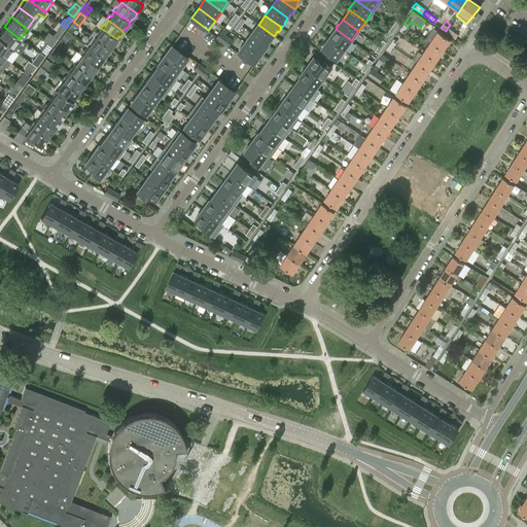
[(79,26),(73,22),(71,25),(79,31),(81,28),(79,26)]
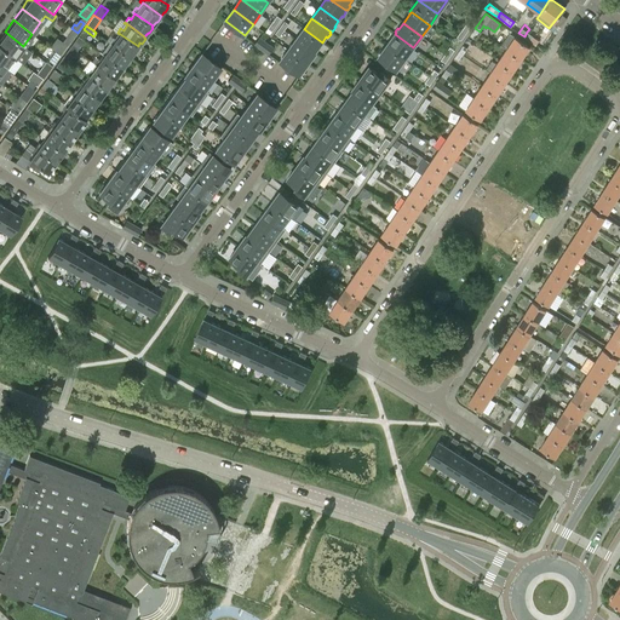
[(67,36),(64,40),(69,44),(78,33),(73,29),(67,36)]
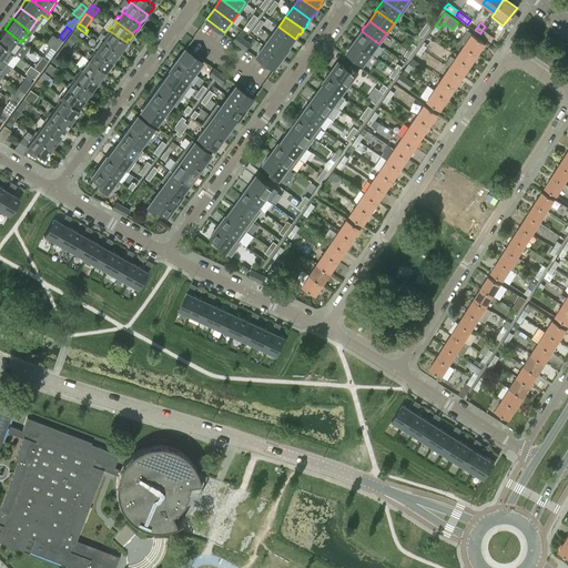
[(288,48),(295,39),(279,27),(272,36),(288,48)]
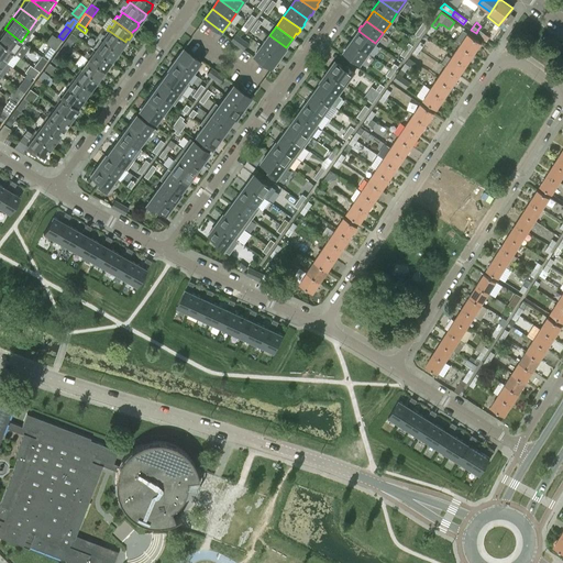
[(13,52),(21,42),(4,29),(0,34),(0,42),(11,51),(13,52)]
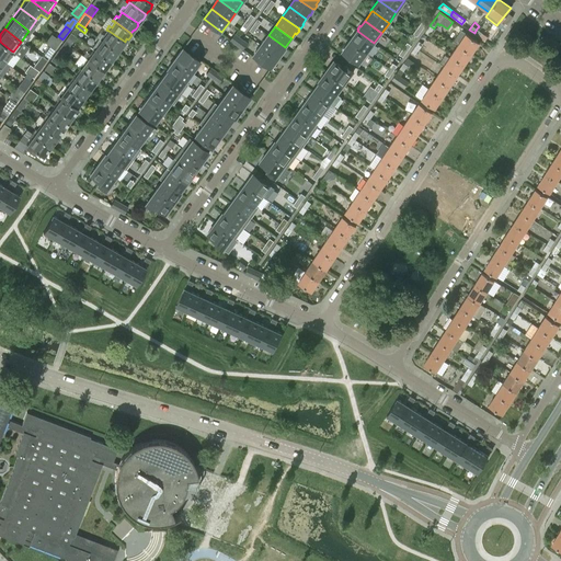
[(474,33),(484,41),(488,37),(477,29),(474,33)]
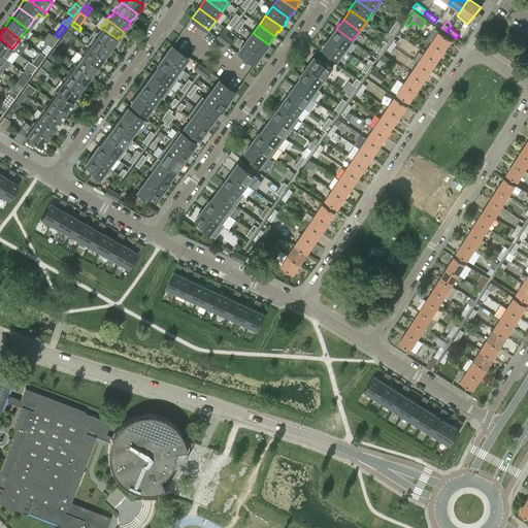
[(102,29),(98,34),(96,33),(93,36),(95,38),(95,37),(110,48),(112,45),(114,45),(117,41),(117,40),(118,39),(102,29)]
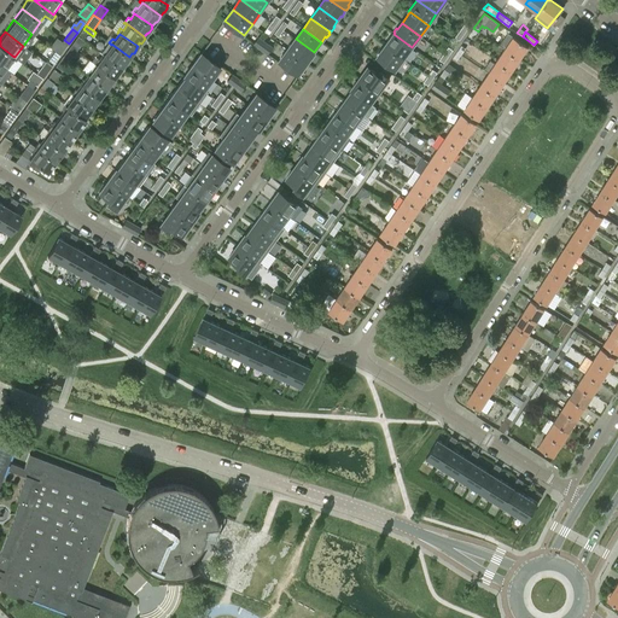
[(404,58),(412,47),(394,34),(392,35),(392,34),(389,39),(390,39),(385,45),(404,58)]
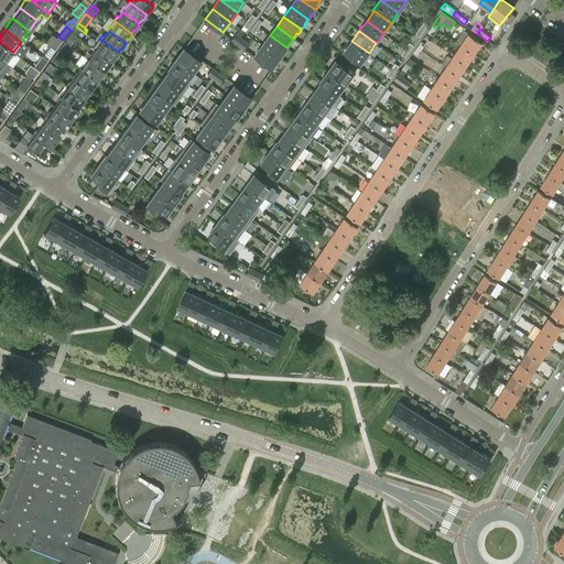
[(461,45),(475,54),(481,43),(464,31),(456,42),(461,45)]
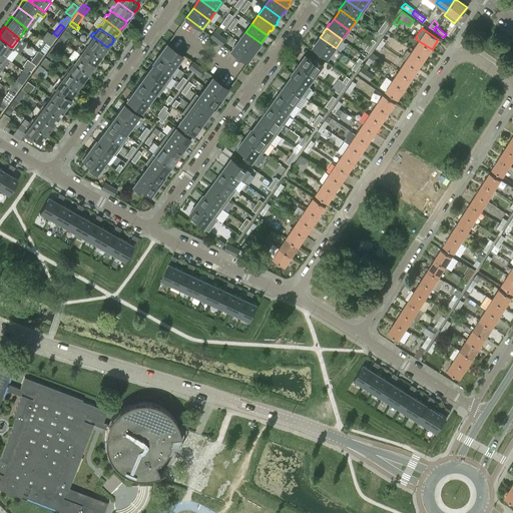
[(64,30),(59,38),(64,42),(70,34),(64,30)]
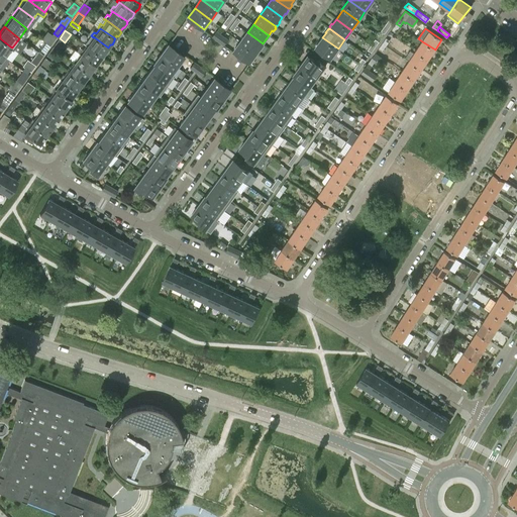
[(221,34),(217,31),(212,37),(217,40),(221,34)]
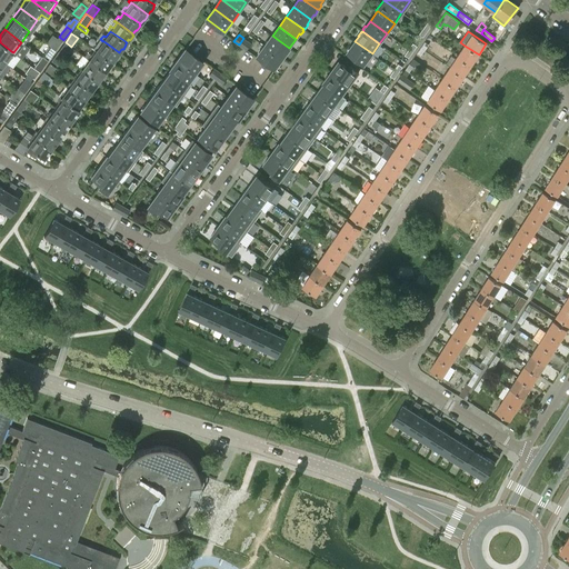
[(265,46),(282,59),(290,49),(289,48),(272,36),(265,46)]
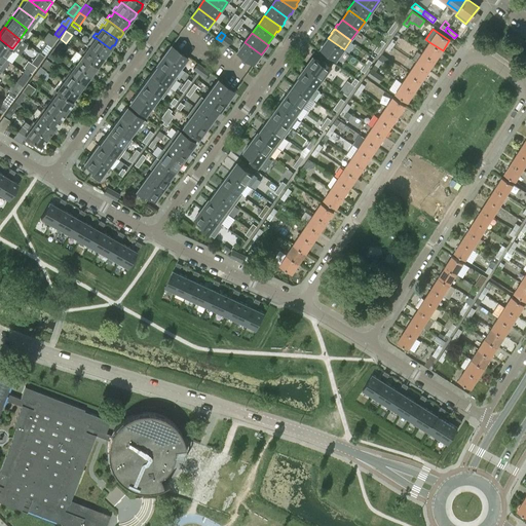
[(51,47),(59,37),(54,34),(47,43),(51,47)]
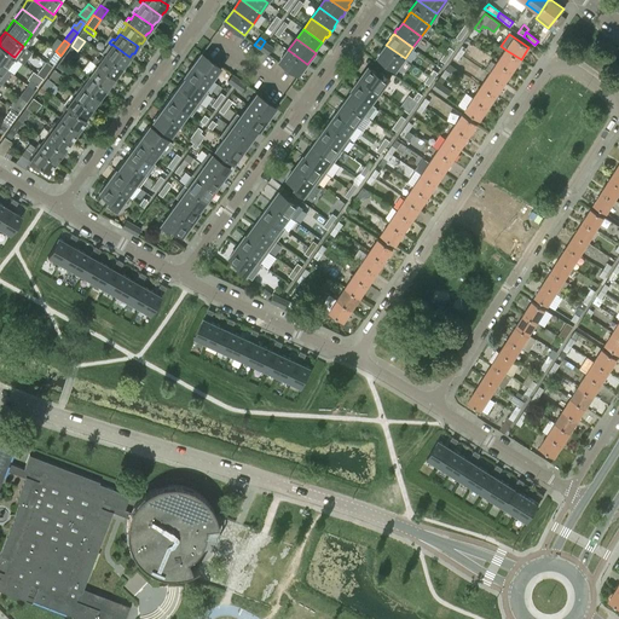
[(111,44),(111,45),(108,51),(105,48),(102,53),(104,55),(122,67),(125,64),(127,64),(129,59),(129,58),(129,57),(111,44)]
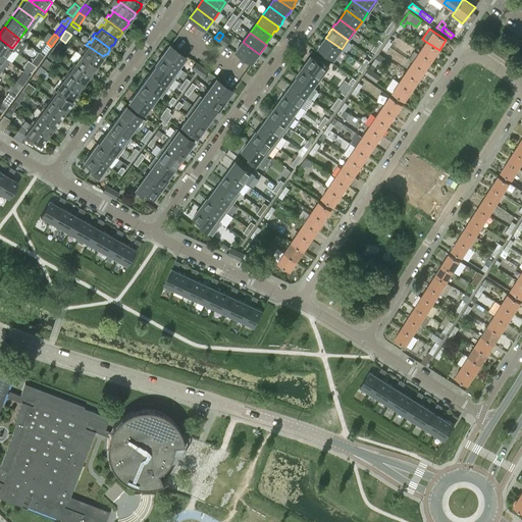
[(221,43),(225,46),(230,40),(225,37),(221,43)]
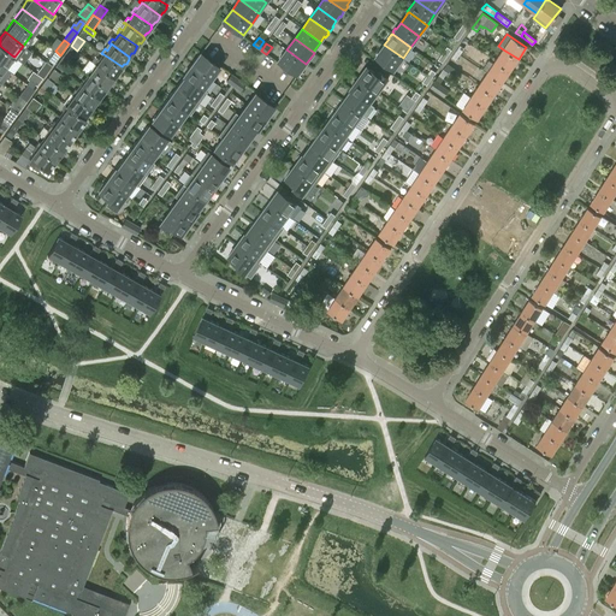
[(403,58),(384,45),(380,51),(379,49),(377,54),(375,57),(395,70),(403,58)]
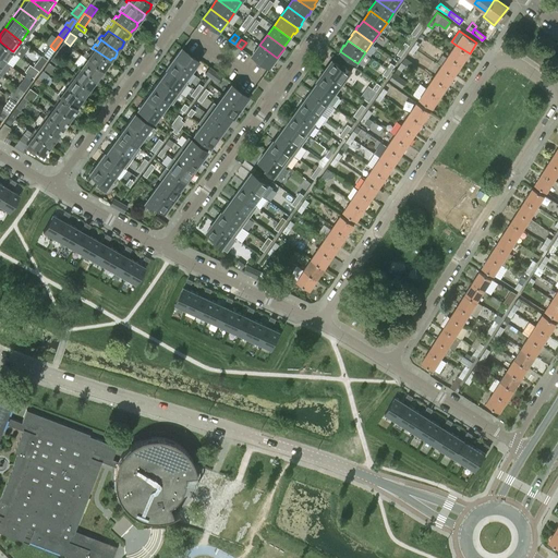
[(0,58),(3,61),(11,50),(0,41),(0,58)]
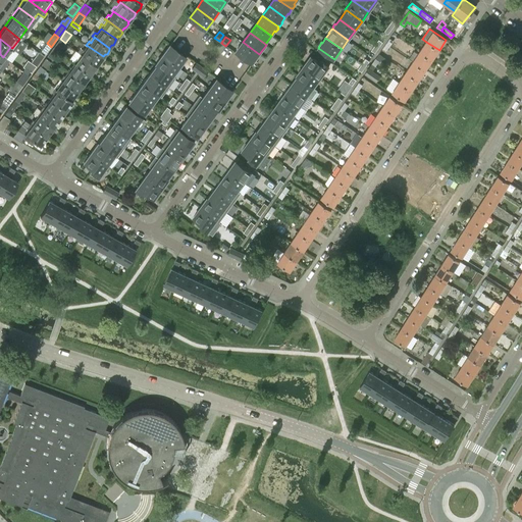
[(59,51),(65,43),(60,39),(53,47),(59,51)]
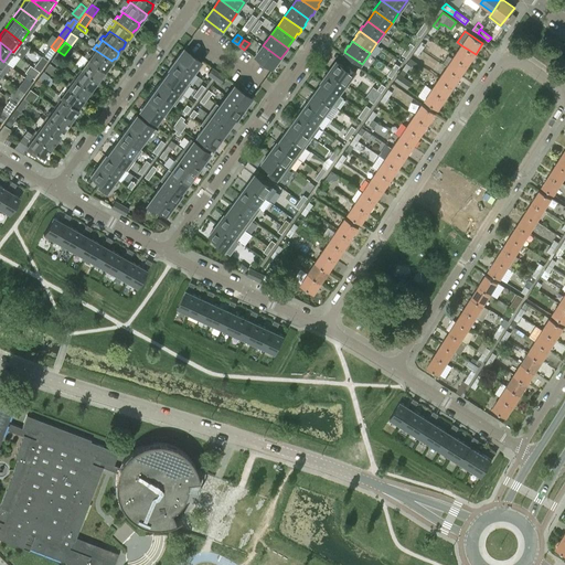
[(263,45),(256,55),(274,68),(280,59),(263,45)]
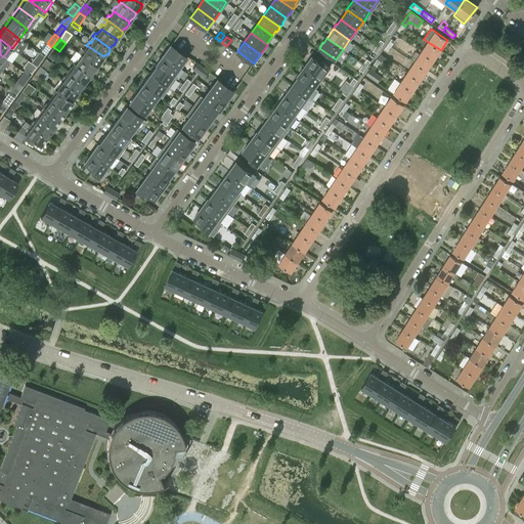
[(422,52),(434,60),(441,50),(428,42),(422,52)]
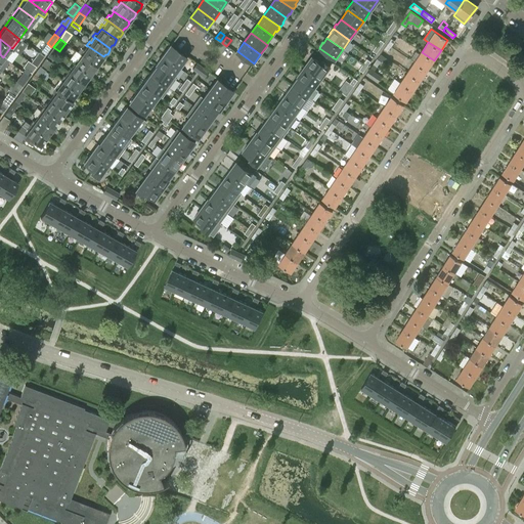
[(45,54),(51,47),(47,43),(41,51),(45,54)]
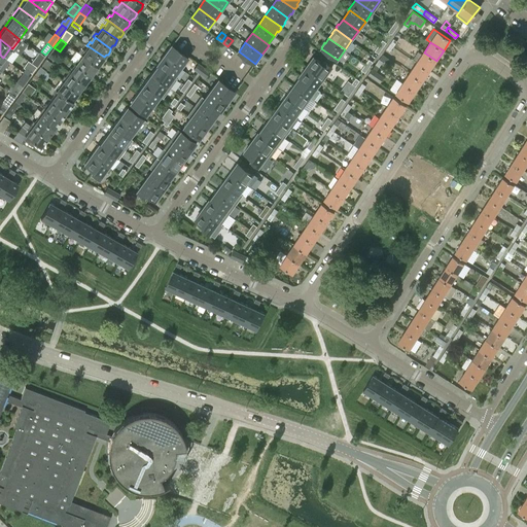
[(180,67),(187,58),(171,45),(164,56),(180,67)]
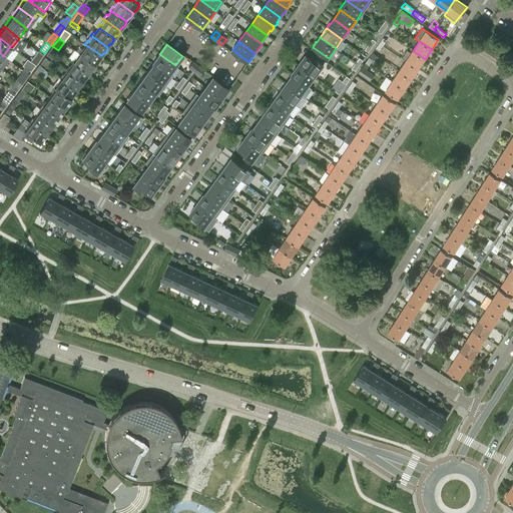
[(86,45),(83,50),(81,48),(78,52),(80,54),(80,53),(94,64),(97,61),(99,61),(101,58),(100,56),(101,55),(86,45)]
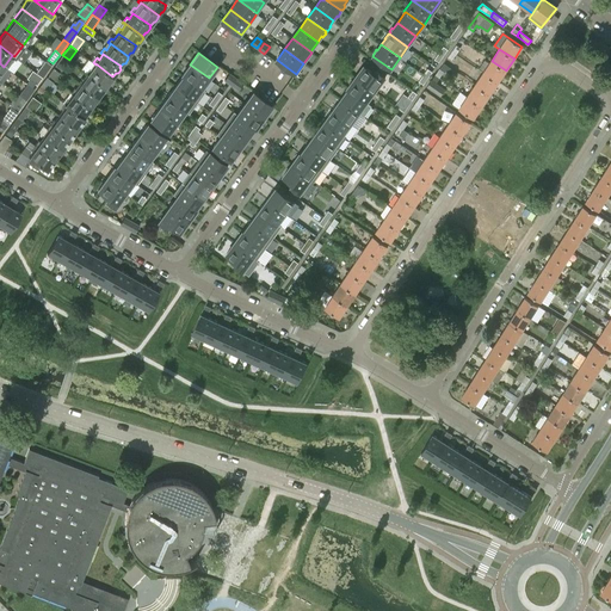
[(61,71),(69,60),(62,55),(55,66),(61,71)]
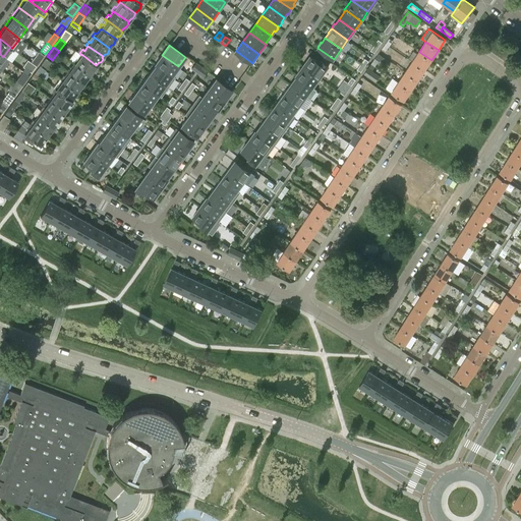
[(412,61),(424,70),(431,60),(419,52),(415,49),(408,59),(412,61)]
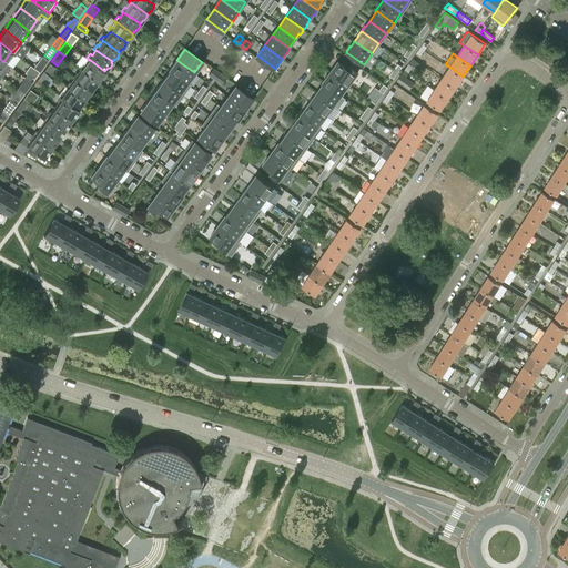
[(42,57),(34,68),(40,72),(42,69),(48,61),(42,57)]
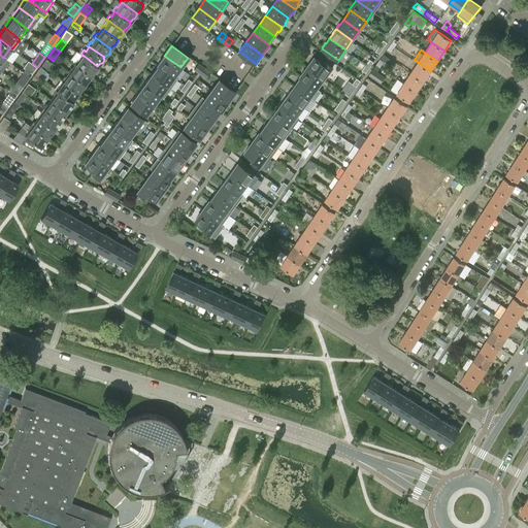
[(0,55),(0,70),(1,71),(2,71),(9,62),(3,58),(0,55)]
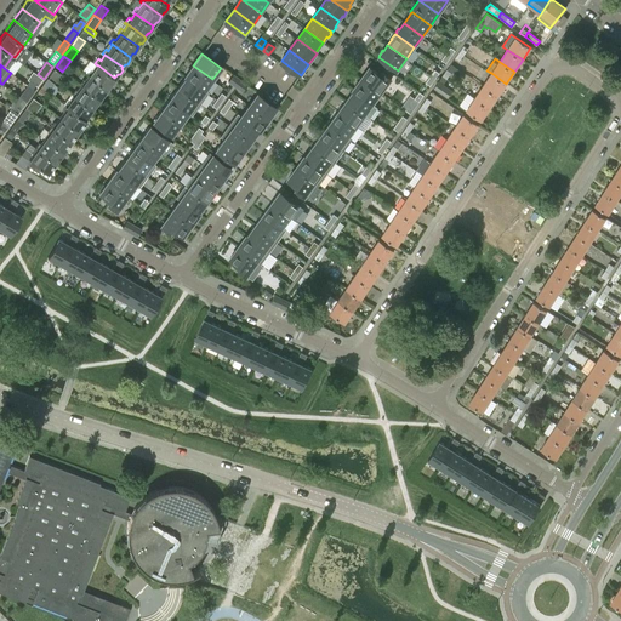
[(91,69),(87,74),(107,89),(110,84),(112,84),(115,80),(114,79),(114,78),(97,64),(97,66),(93,70),(91,69)]
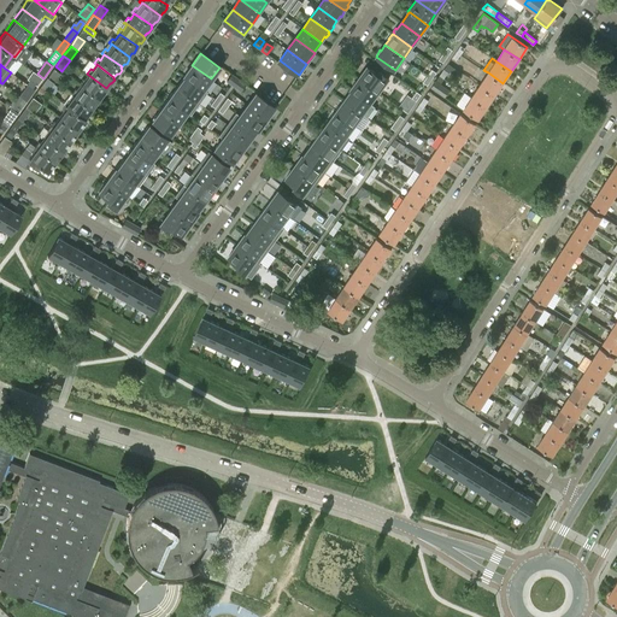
[(458,70),(448,64),(445,69),(454,75),(458,70)]
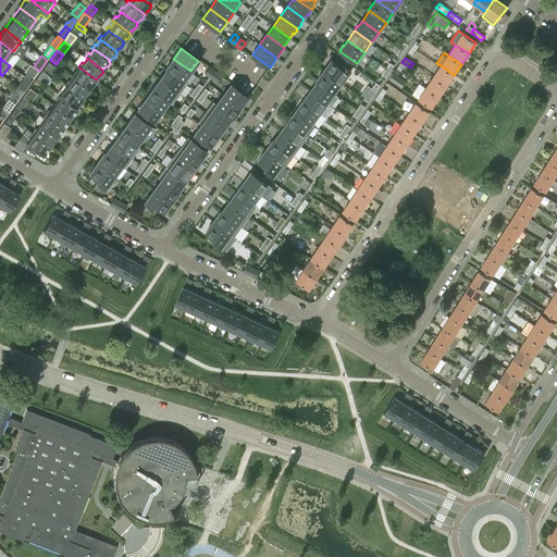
[(173,59),(165,69),(166,70),(184,82),(184,81),(190,71),(173,59)]
